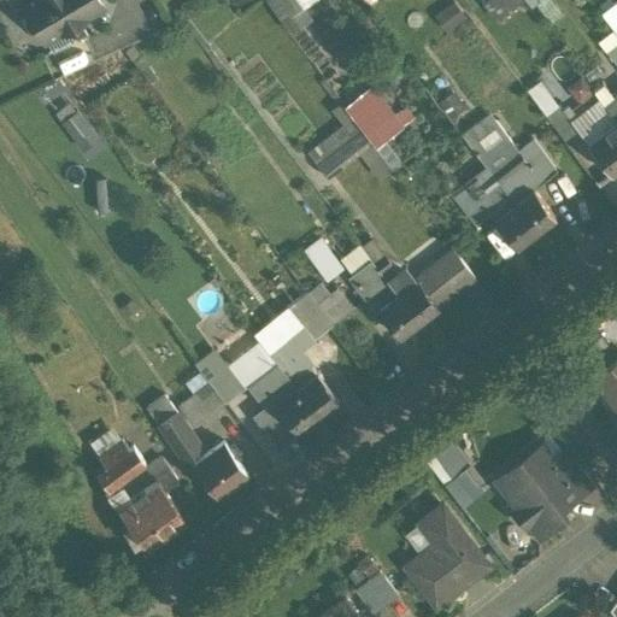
[(21,0),(22,1),(25,9),(23,10),(21,19),(27,28),(35,30),(39,29),(43,37),(101,3),(99,0),(21,0)]
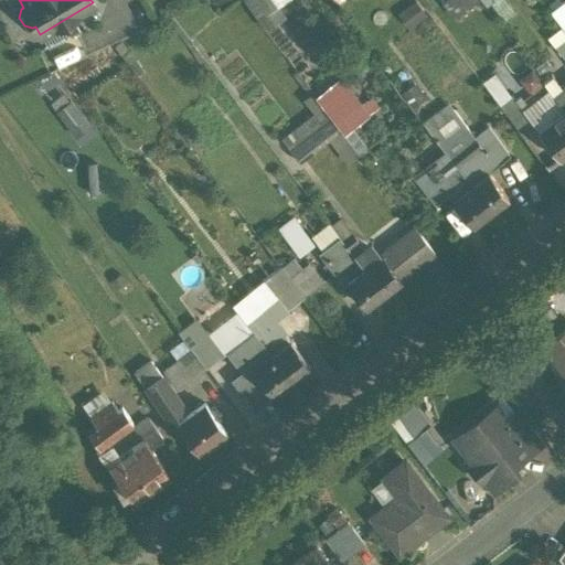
[(246,0),(267,28),(284,14),(273,0),(246,0)]
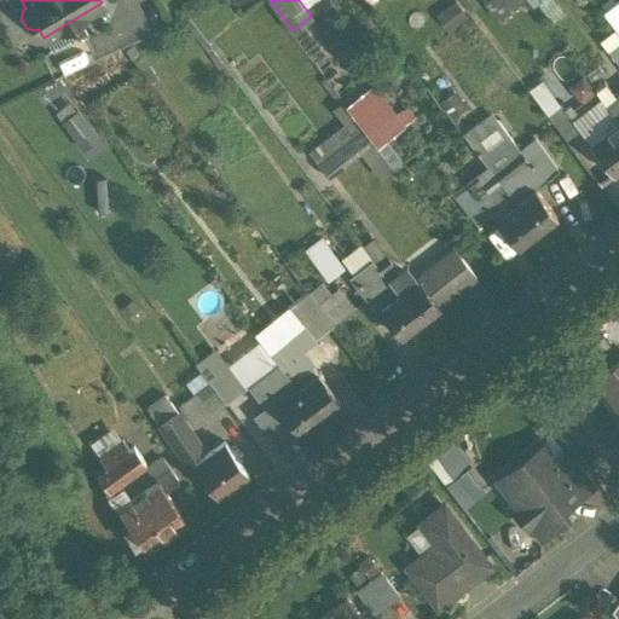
[(489,0),(487,1),(499,18),(526,0),(489,0)]
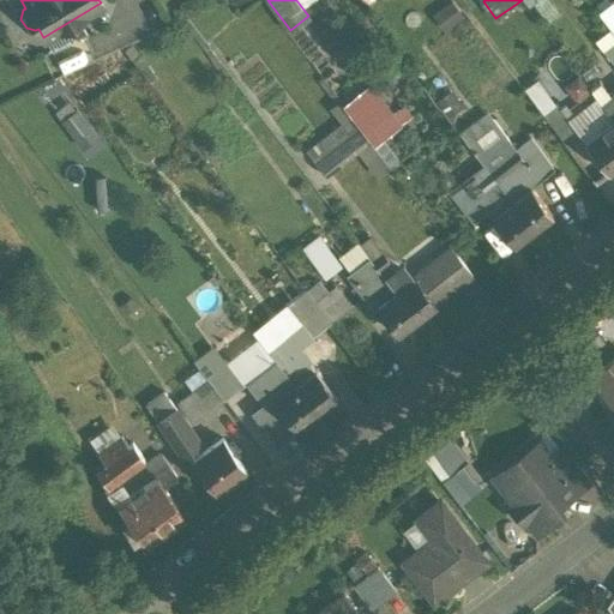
[(530,0),(548,22),(563,10),(554,0),(530,0)]
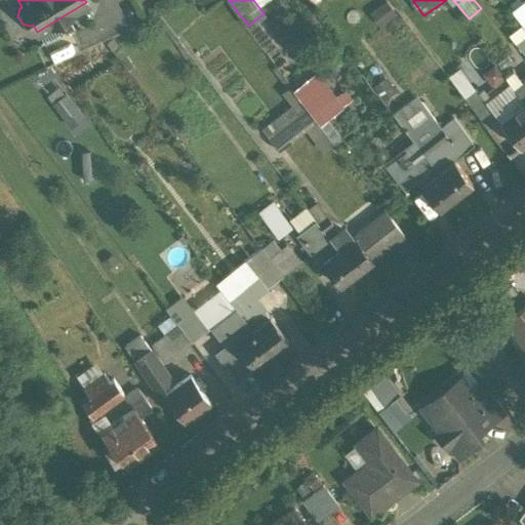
[(524,35),(516,42),(524,53),(524,35)]
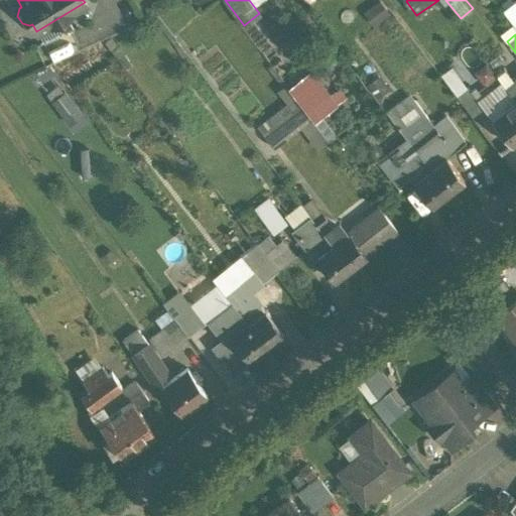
[(312,118),(314,120),(338,103),(313,71),(290,89),(297,98),(312,118)]
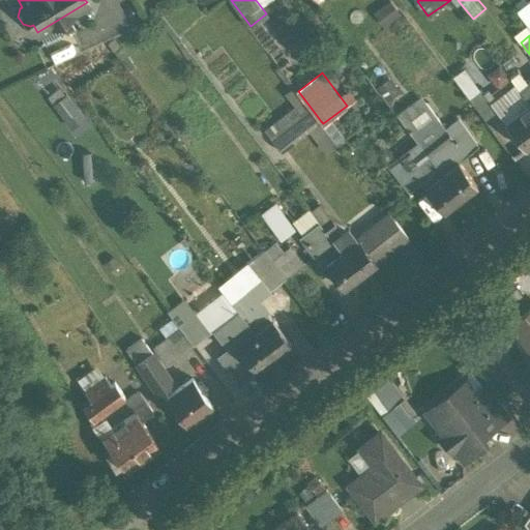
[(529,82),(520,90),(529,102),(529,101),(529,82)]
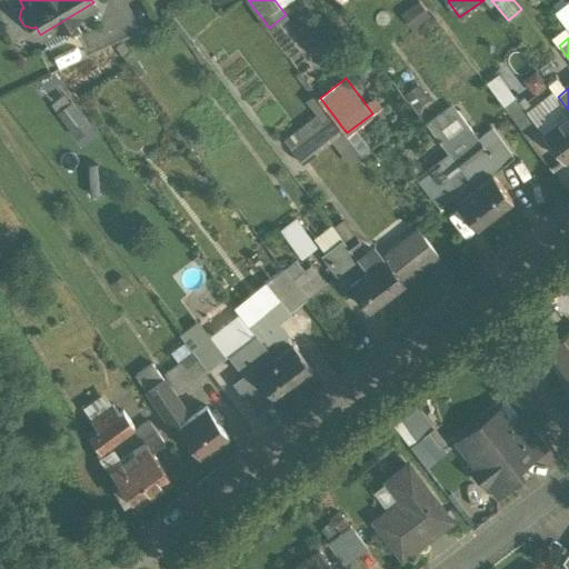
[(66,92),(52,105),(80,137),(95,125),(66,92)]
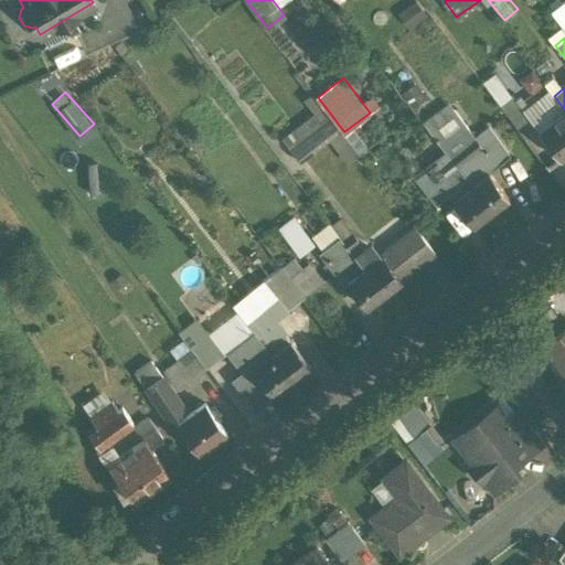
[(530,118),(512,95),(499,105),(518,128),(530,118)]
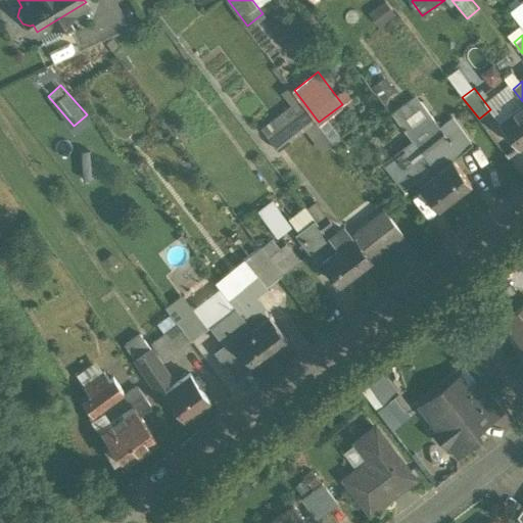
[(301,99),(263,129),(278,149),(317,120),(301,99)]
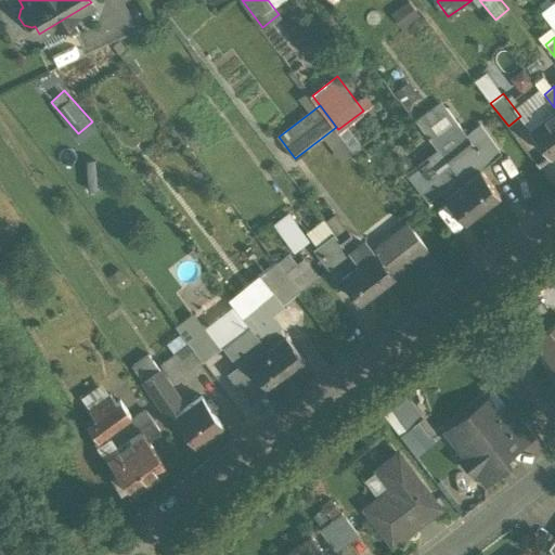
[(446,107),(431,117),(427,111),(415,119),(440,153),(450,145),(465,133),(446,107)]
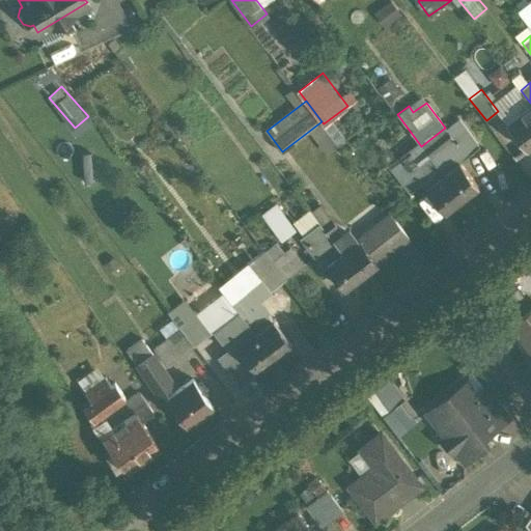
[(530,103),(505,121),(526,148),(530,144),(530,103)]
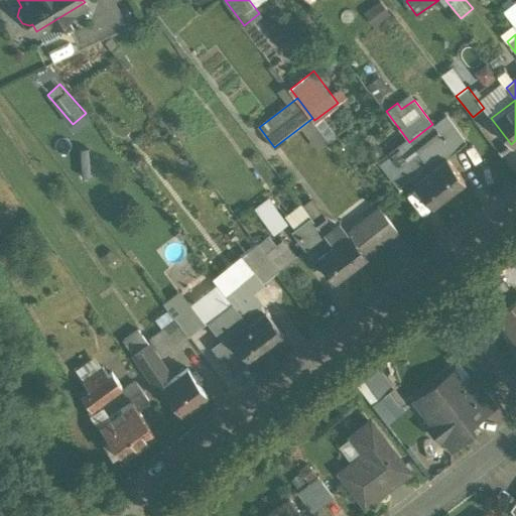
[(466,142),(446,116),(433,125),(453,151),(466,142)]
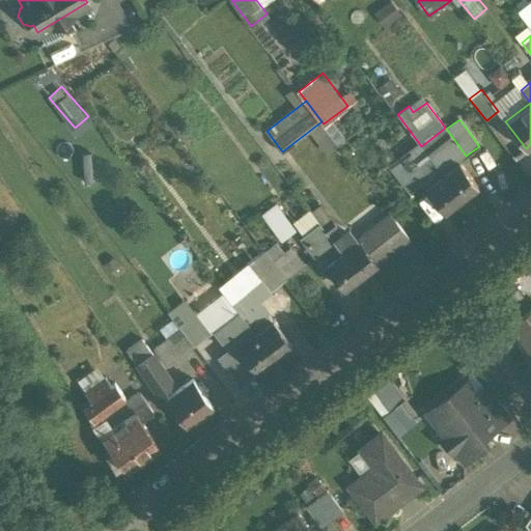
[(446,129),(445,128),(430,139),(439,149),(429,158),(438,168),(442,173),(458,161),(466,156),(446,129)]
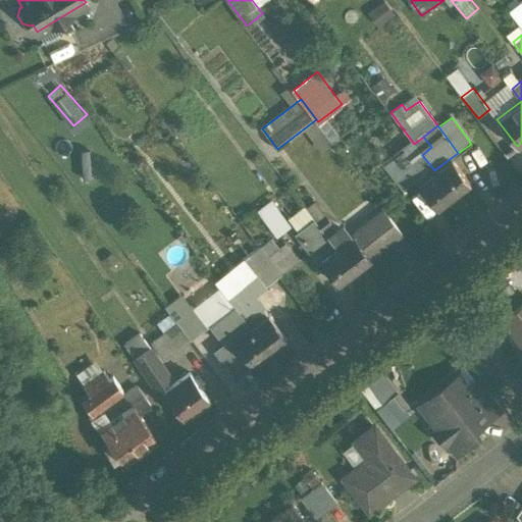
[(423,137),(414,144),(422,155),(431,147),(423,137)]
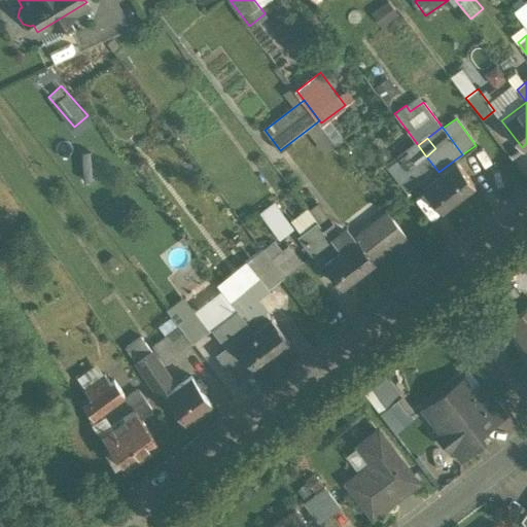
[(418,145),(409,152),(417,163),(426,156),(418,145)]
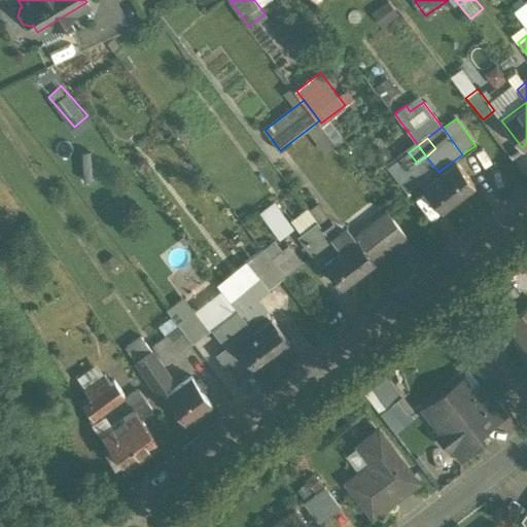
[(409,152),(389,167),(407,188),(418,180),(418,179),(425,174),(417,163),(409,152)]
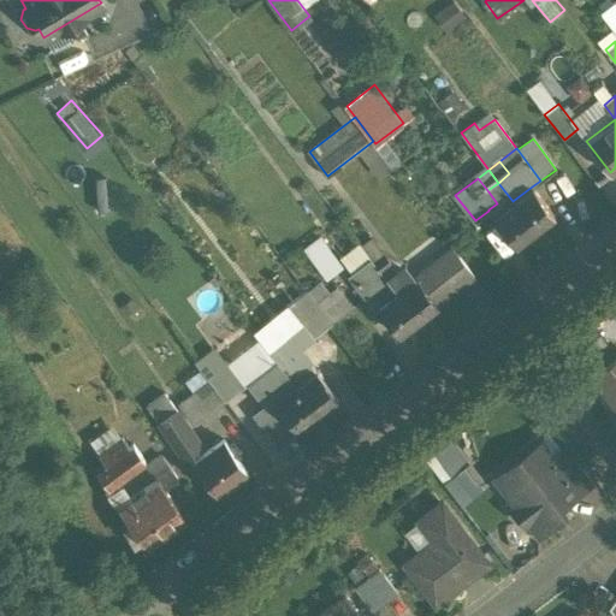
[(498,183),(487,190),(497,203),(508,195),(498,183)]
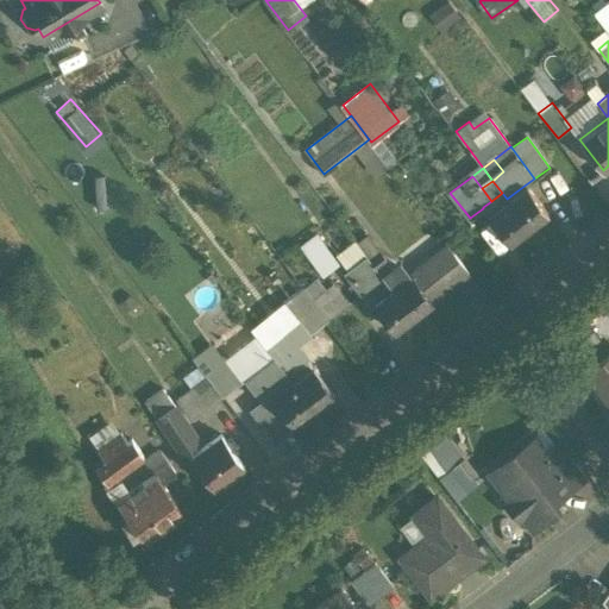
[(526,184),(507,199),(528,227),(547,213),(526,184)]
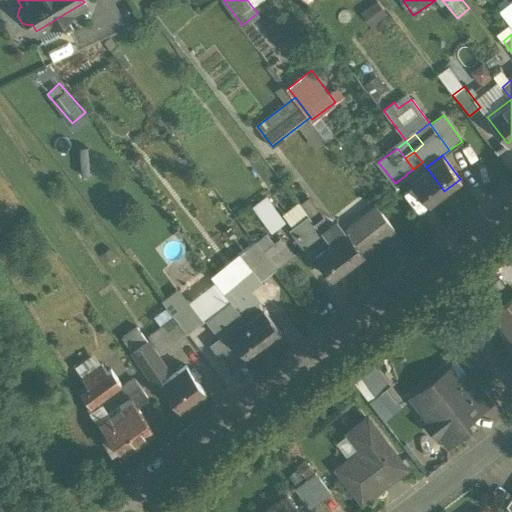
[(413,169),(406,174),(406,175),(410,180),(426,167),(422,162),(413,169)]
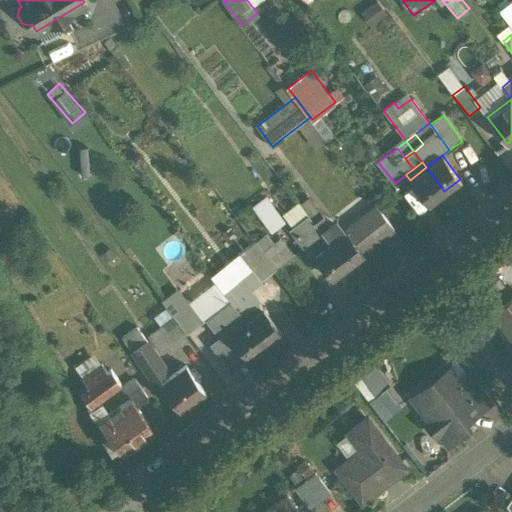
[(426,167),(410,180),(428,203),(444,191),(426,167)]
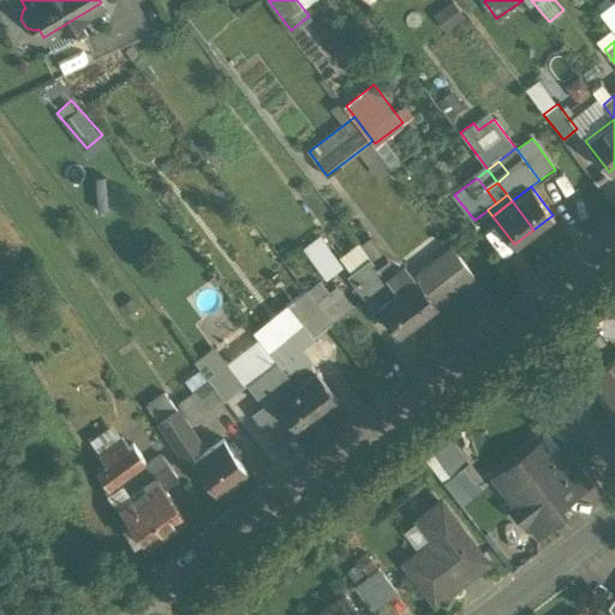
[(341,266),(318,236),(304,248),(326,276),(341,266)]
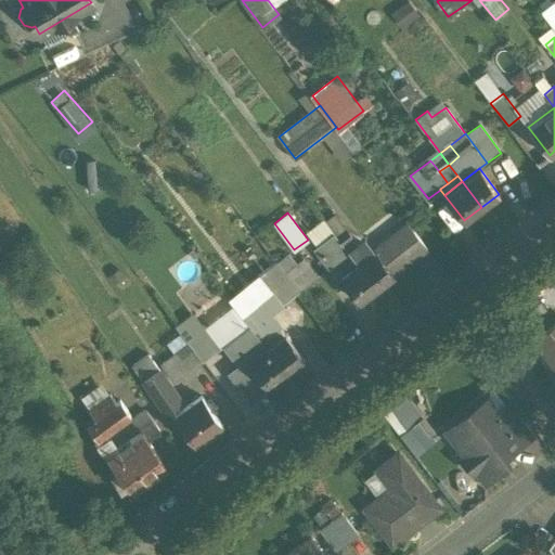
[(427,247),(409,222),(397,231),(415,256),(427,247)]
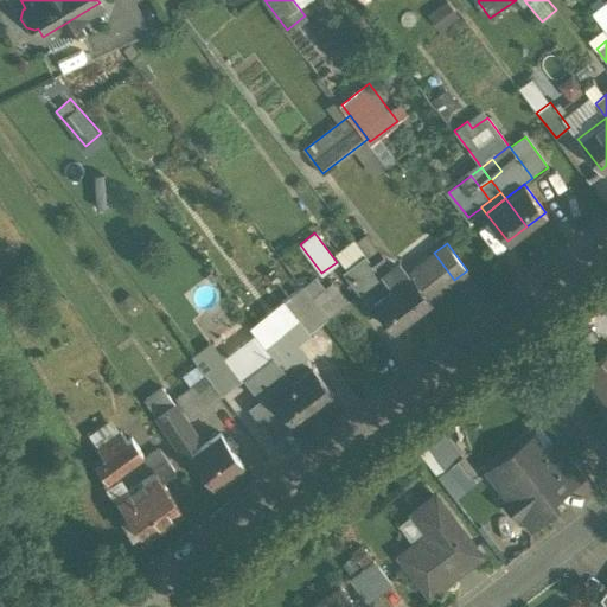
[(387,259),(377,247),(365,255),(376,267),(381,263),(387,259)]
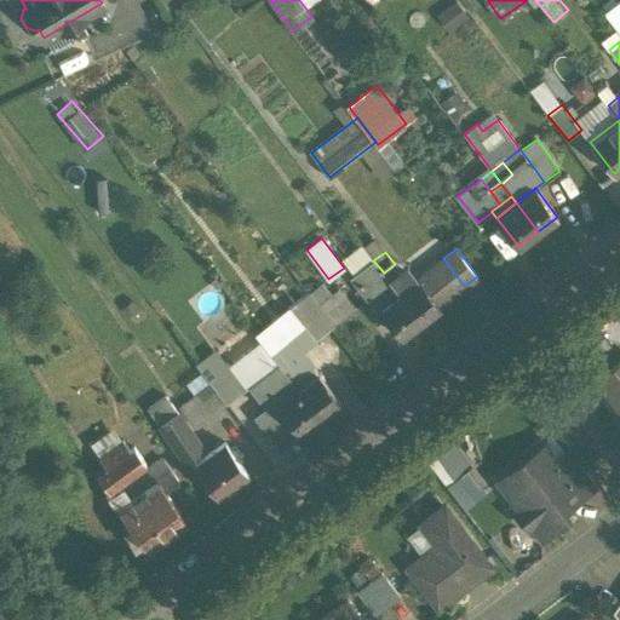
[(443,258),(418,277),(438,305),(464,286),(443,258)]
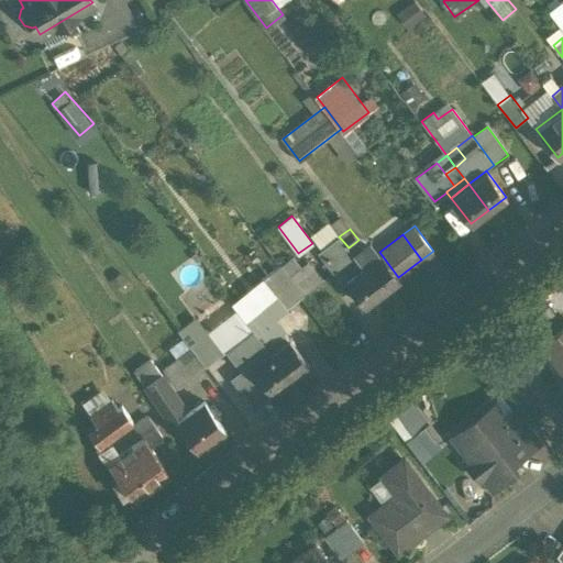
[(339,236),(320,251),(342,282),(344,280),(343,278),(362,265),(349,247),(339,236)]
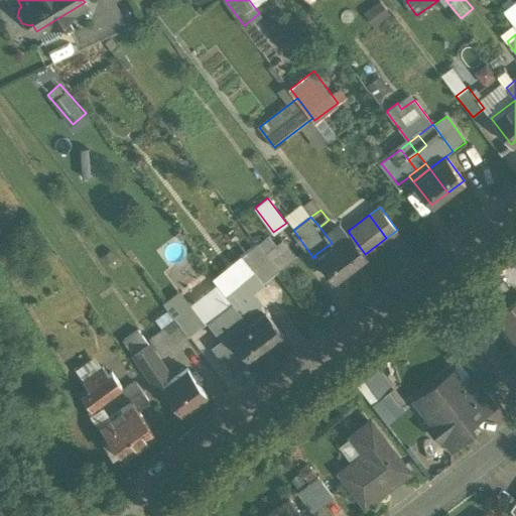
[(338,238),(329,227),(324,224),(319,227),(332,243),(338,238)]
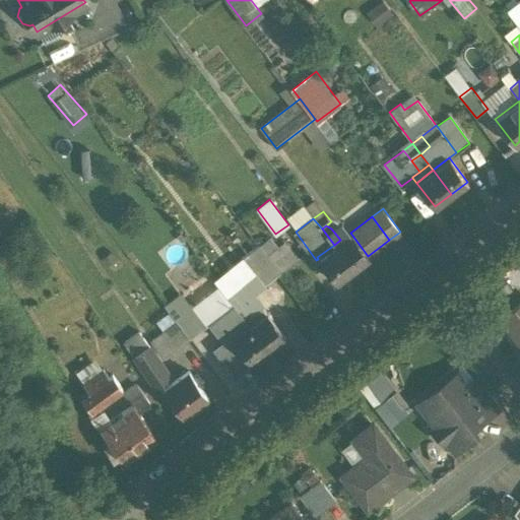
[(368,256),(350,233),(340,240),(334,245),(351,269),(368,256)]
